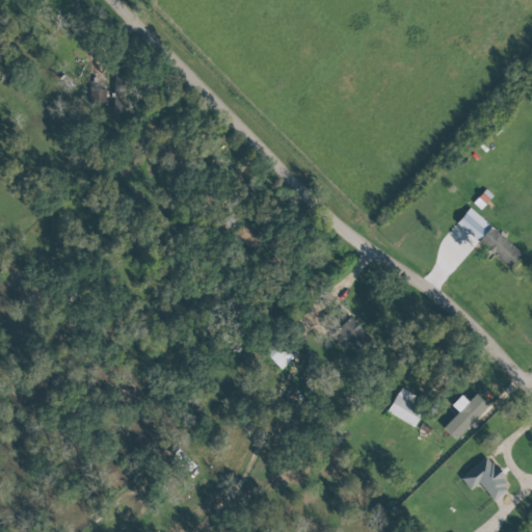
[(128,65),(116,64),(113,113),(125,113),(128,65)]
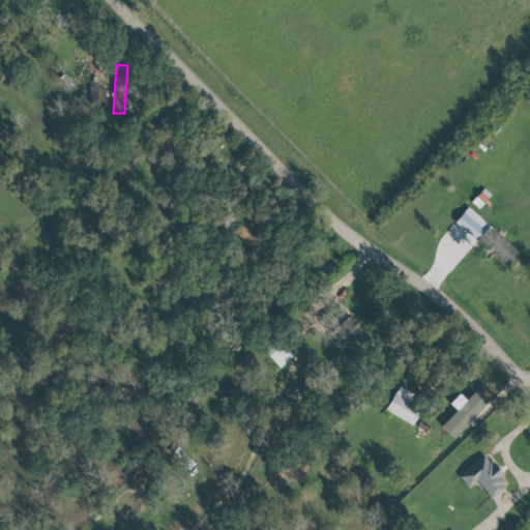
[(106,90),(91,89),(91,100),(106,101),(106,90)]
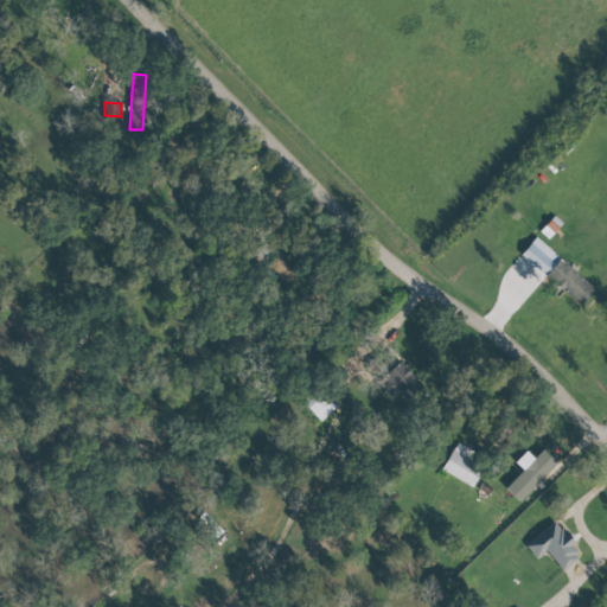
[(522,254),(581,306),(596,289),(537,236),(522,254)]
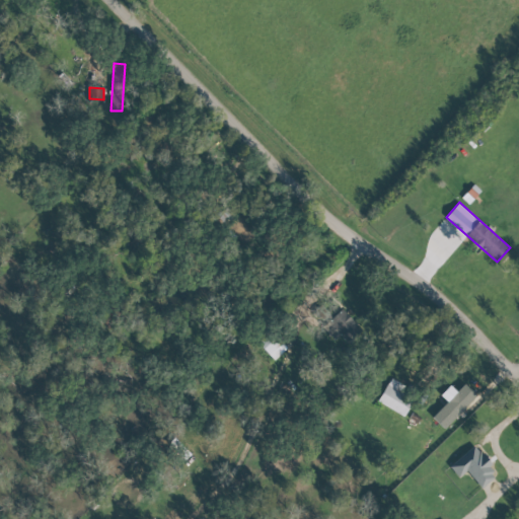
[(324,327),(336,340),(341,336),(349,344),(364,330),(344,309),(324,327)]
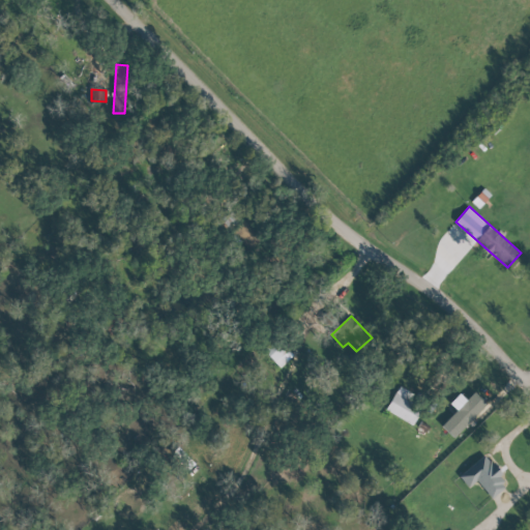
[(282,369),(293,356),(275,341),(265,353),(282,369)]
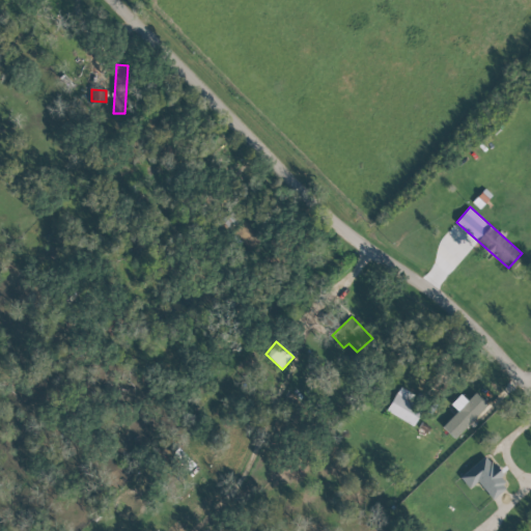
[(414,395),(399,387),(386,411),(413,426),(423,409),(411,401),(414,395)]
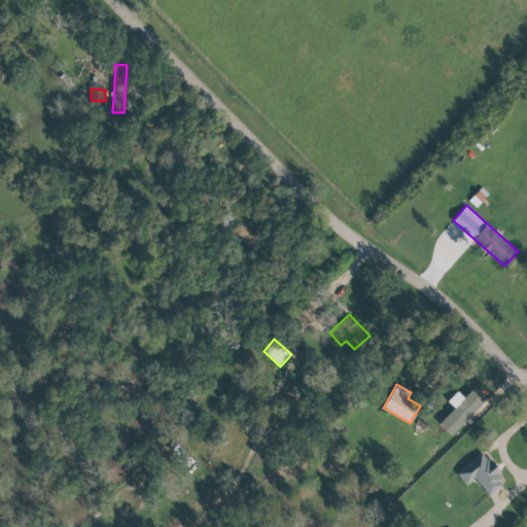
[(451,434),(486,401),(473,389),(440,422),(451,434)]
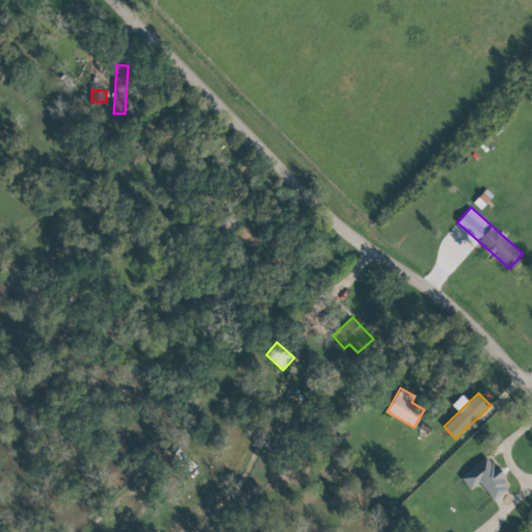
[(495,500),(511,486),(486,456),(460,478),(470,489),(479,482),(495,500)]
